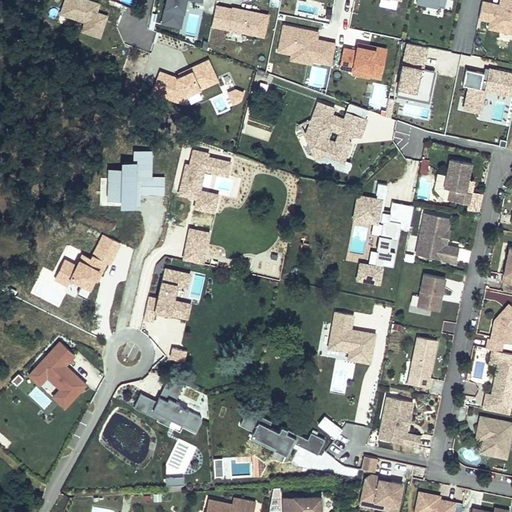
[(98,4),(85,0),(65,0),(61,13),(85,21),(82,31),(99,36),(106,17),(95,13),(98,4)]
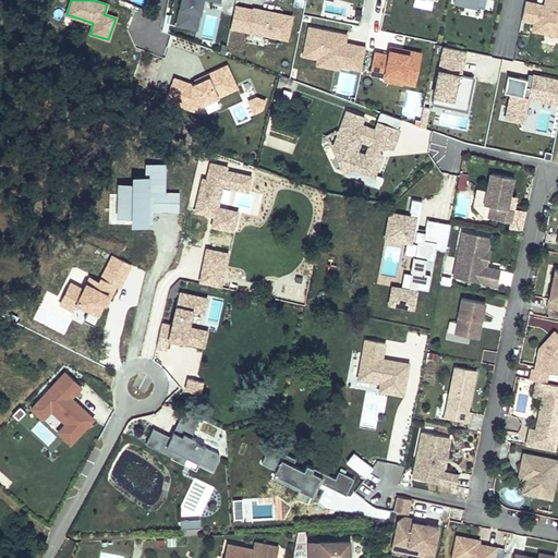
[(218,0),(181,0),(176,25),(197,28),(202,0),(210,0),(219,1),(218,0)]
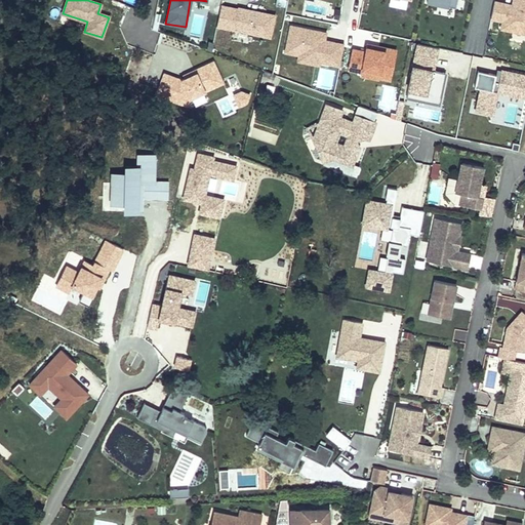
[(524,0),(513,0),(513,5),(494,1),(490,17),(502,21),(501,27),(524,32),(524,29),(524,0)]
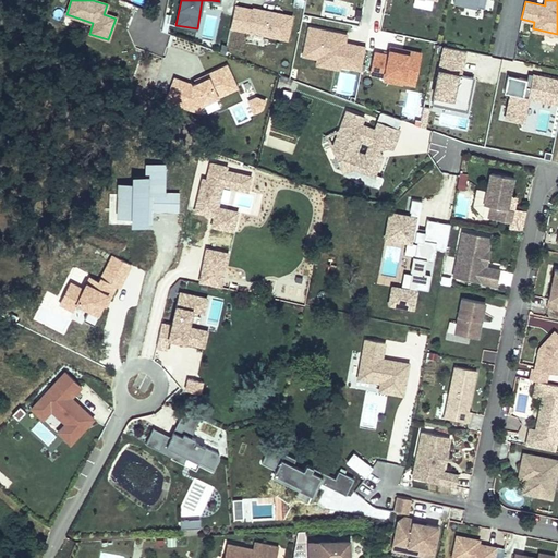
[(291,19),(234,7),(230,27),(286,39),(291,19)]
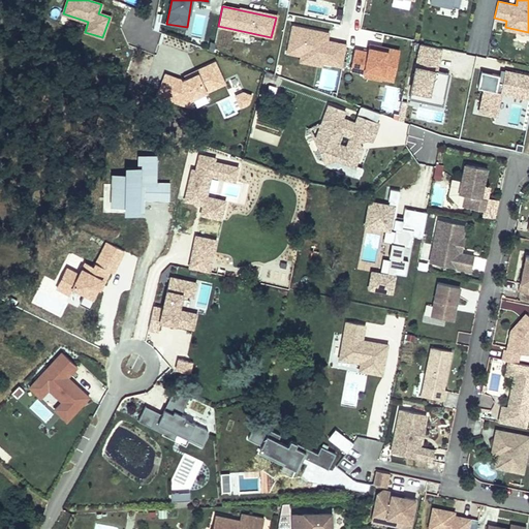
[(161,31),(163,18),(156,17),(154,30),(161,31)]
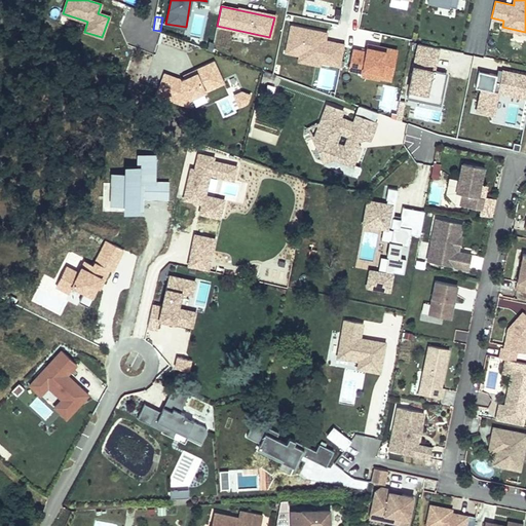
[(327,33),(291,26),(286,52),(299,54),(298,61),(329,67),(330,64),(340,66),(344,44),(325,40),(327,33)]
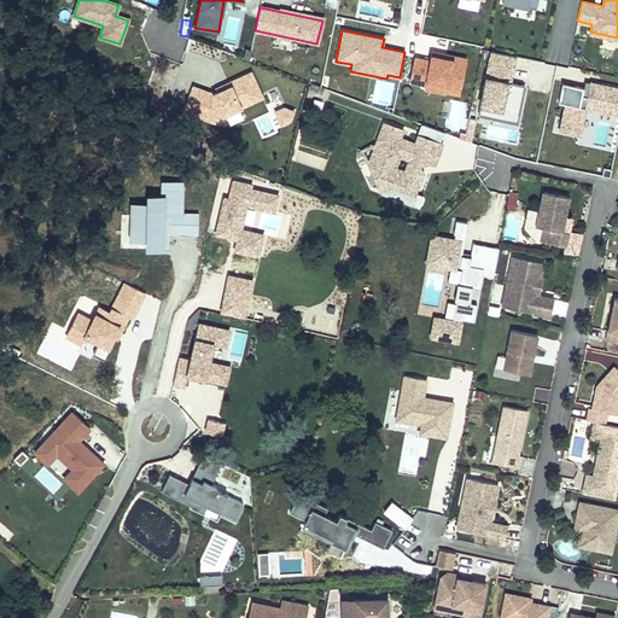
[(430,60),(414,58),(410,81),(425,85),(424,88),(445,93),(447,89),(459,92),(466,58),(431,51),(430,60)]
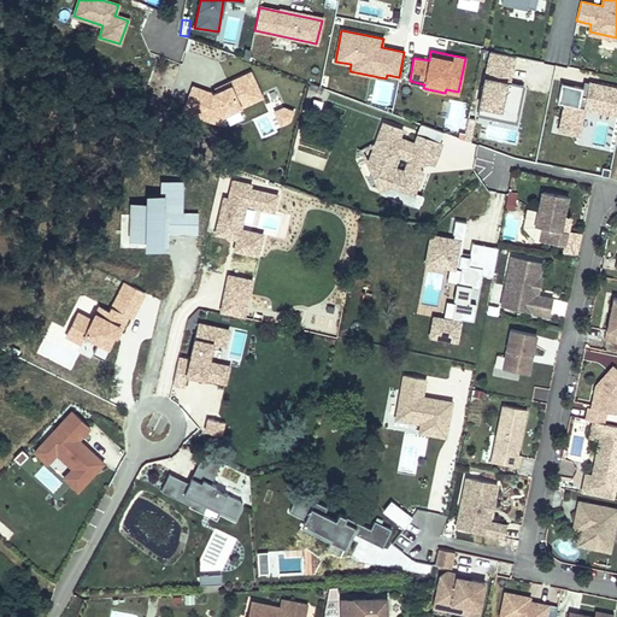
[(513,56),(491,51),(477,113),(516,122),(523,84),(505,81),(507,72),(510,74),(513,56)]
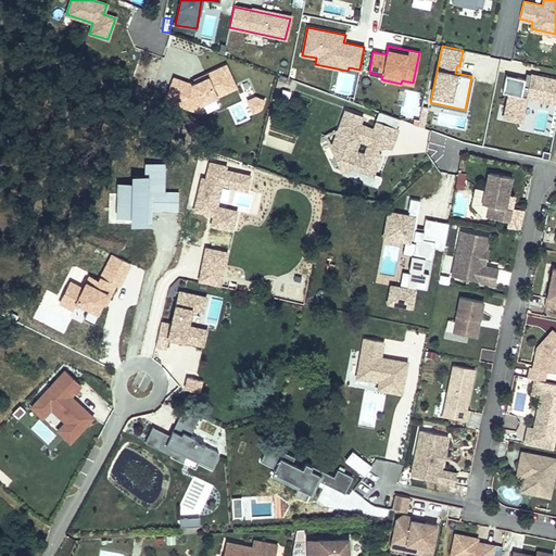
[(226,65),(196,79),(197,84),(192,85),(174,78),(166,100),(198,112),(202,103),(236,88),(226,65)]
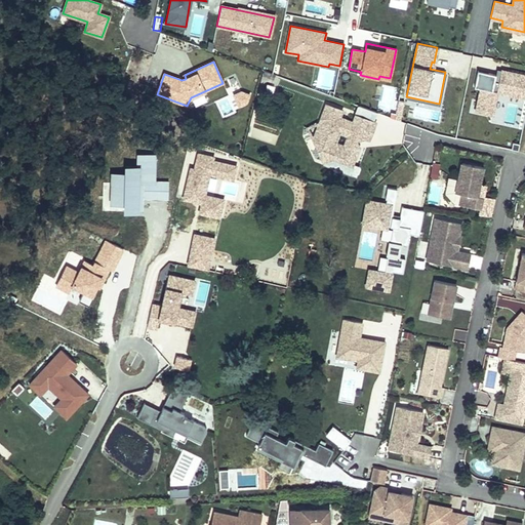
[(524,96),(524,73),(499,68),(497,78),(494,90),(498,90),(524,96)]
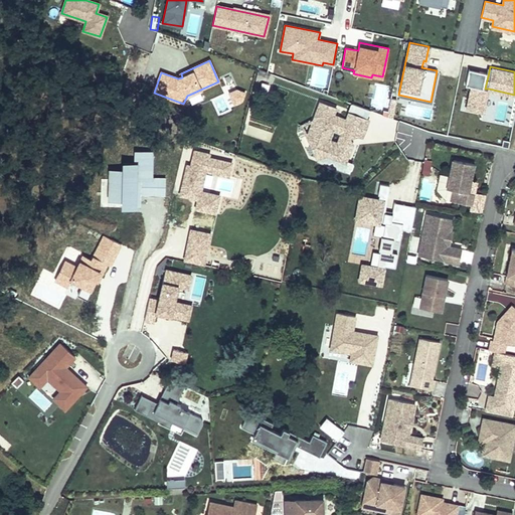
[(488,76),(469,72),(466,88),(471,89),(467,108),(484,112),(489,89),(485,89),(488,76)]
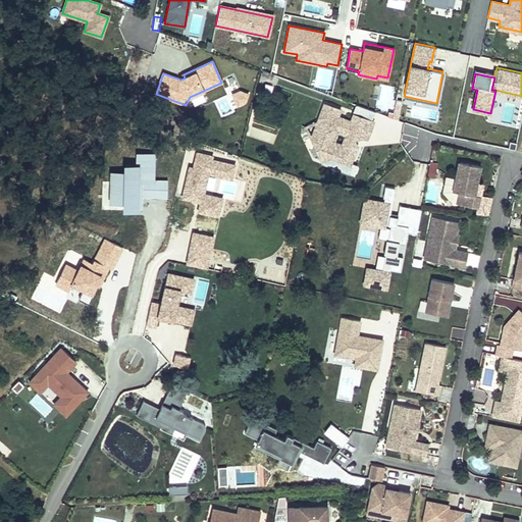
[(248,95),(240,92),(232,95),(238,105),(244,103),(248,95)]
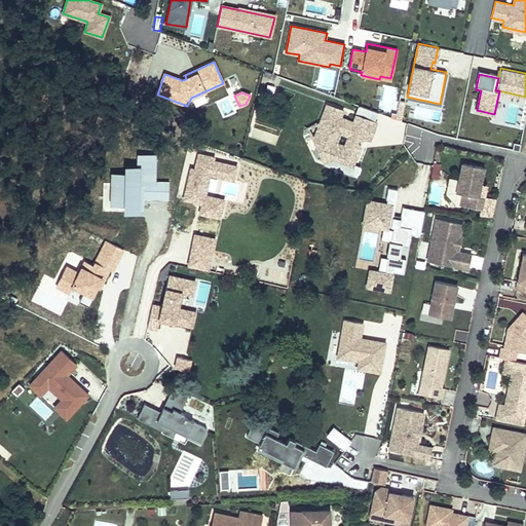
[(227,100),(218,103),(223,116),(232,113),(227,100)]
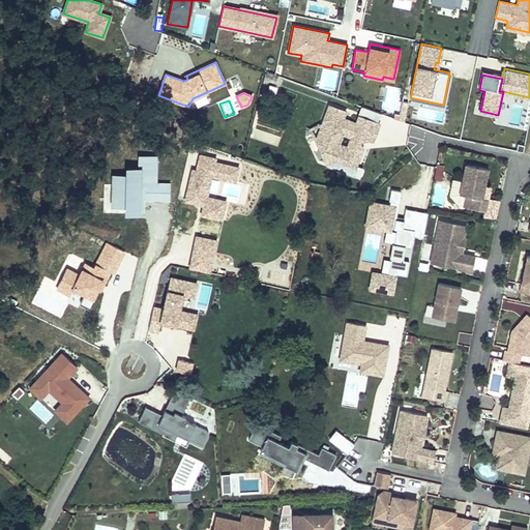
[(409,104),(402,102),(401,116),(400,120),(400,122),(406,123),(409,104)]
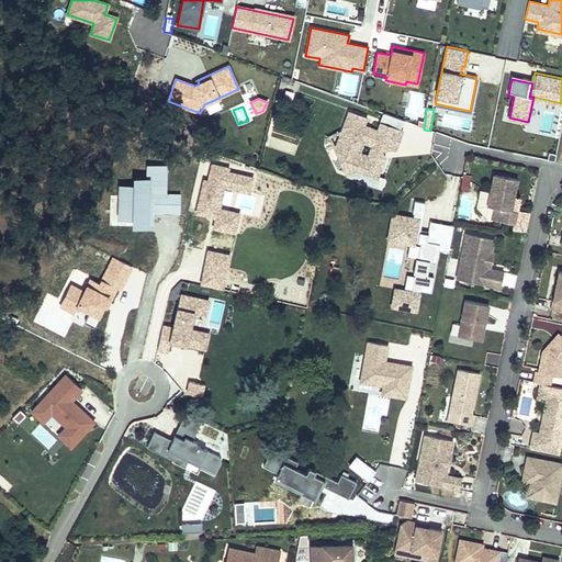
[(404,120),(384,113),(378,131),(364,125),(367,119),(349,112),(341,133),(328,138),(347,175),(356,179),(363,176),(368,183),(381,187),(384,179),(378,177),(384,158),(379,156),(383,145),(395,149),(402,132),(400,131),(404,120)]
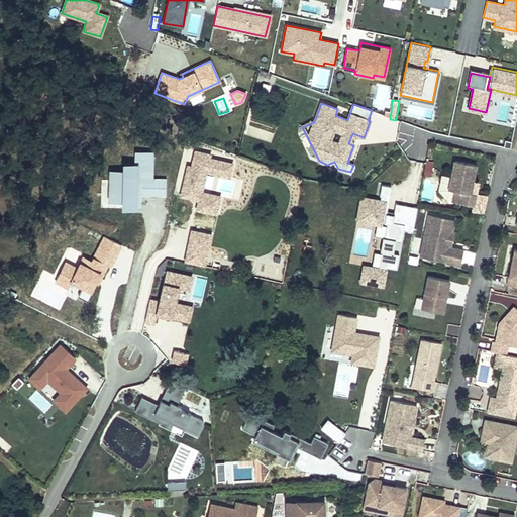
[(213,154),(195,150),(191,167),(188,167),(180,199),(198,204),(197,211),(216,216),(221,198),(203,193),(208,176),(230,181),(234,164),(212,158),(213,154)]
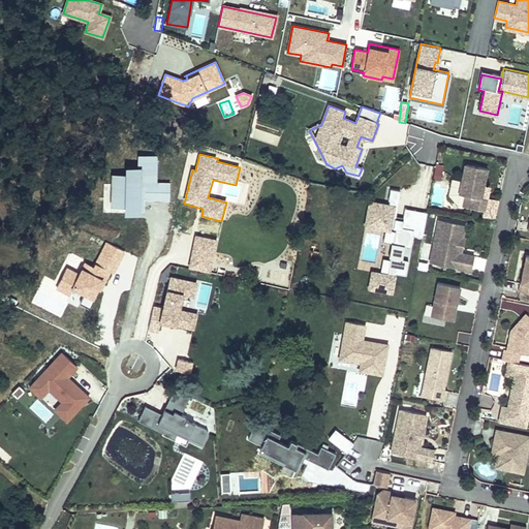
[(126,177),(112,176),(111,208),(125,208),(125,217),(144,218),(145,201),(169,203),(170,184),(157,184),(157,157),(139,157),(138,170),(126,169),(126,177)]
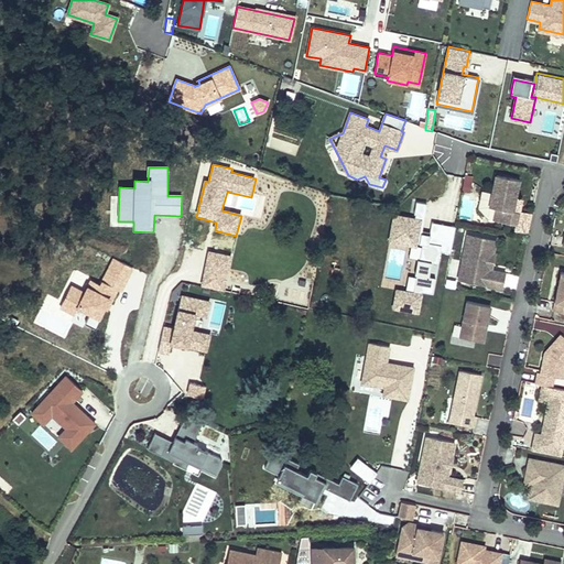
[(519,180),(497,175),(490,207),(497,208),(495,220),(514,225),(513,230),(529,234),(532,215),(520,213),(523,201),(516,199),(519,180)]
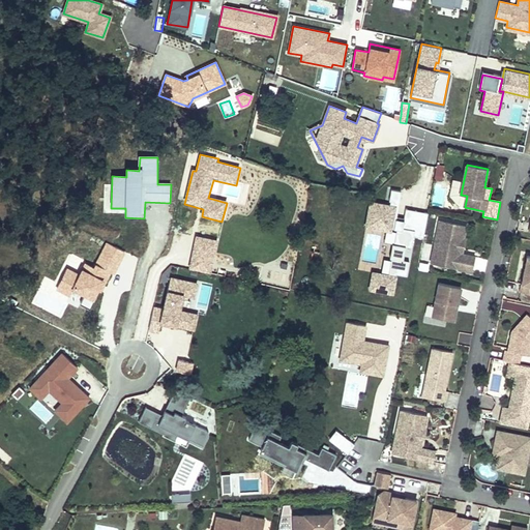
[(441,181),(443,172),(436,170),(434,179),(441,181)]
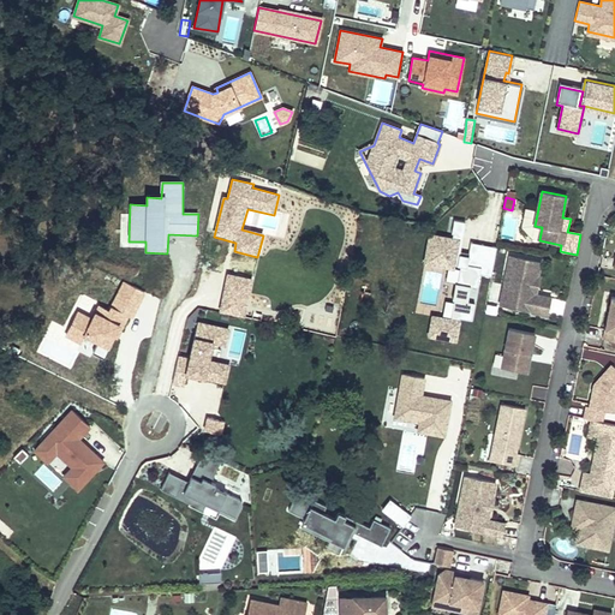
[(466,222),(454,220),(452,233),(453,233),(452,239),(431,234),(424,263),(453,268),(453,266),(460,267),(458,284),(455,284),(452,299),(454,299),(451,320),(434,317),(430,336),(447,339),(447,335),(457,336),(460,318),(472,321),(475,304),(469,302),(472,287),(478,287),(481,274),(491,276),(496,246),(471,242),(469,256),(460,254),(466,222)]
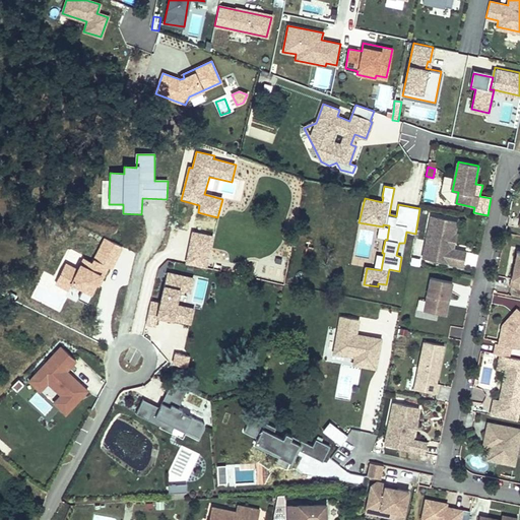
[(457,220),(431,215),(426,241),(432,241),(428,259),(463,266),(466,251),(454,249),(448,248),(451,233),(455,234),(457,220)]
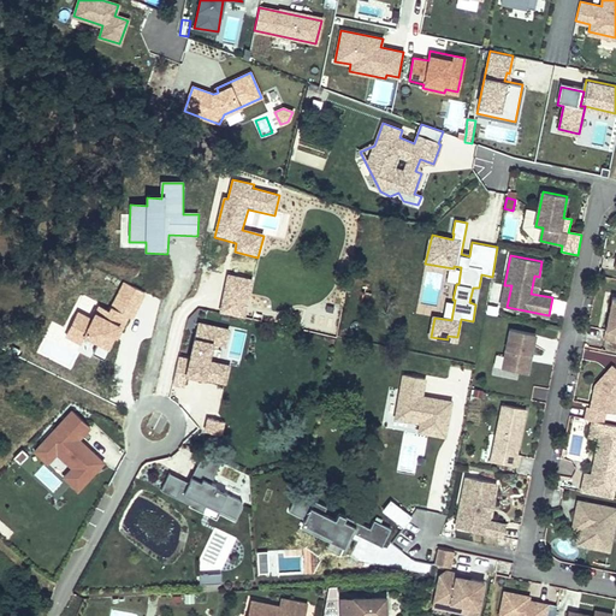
[(254,277),(229,271),(219,311),(244,317),(254,277)]
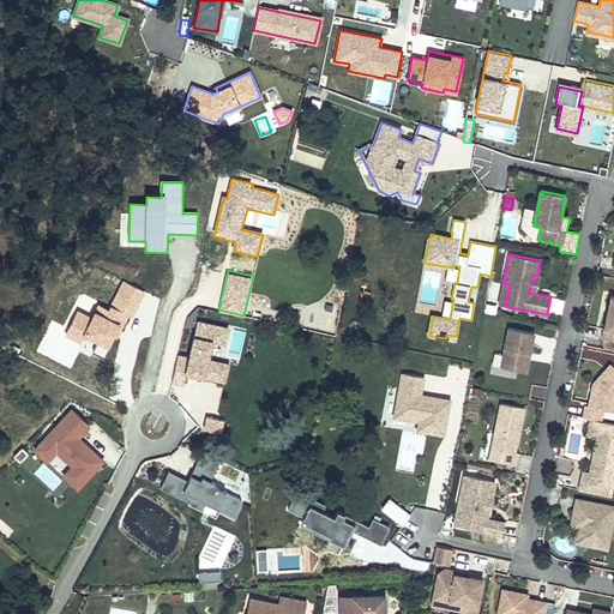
[(537,276),(533,275),(529,293),(536,294),(540,276),(537,276)]
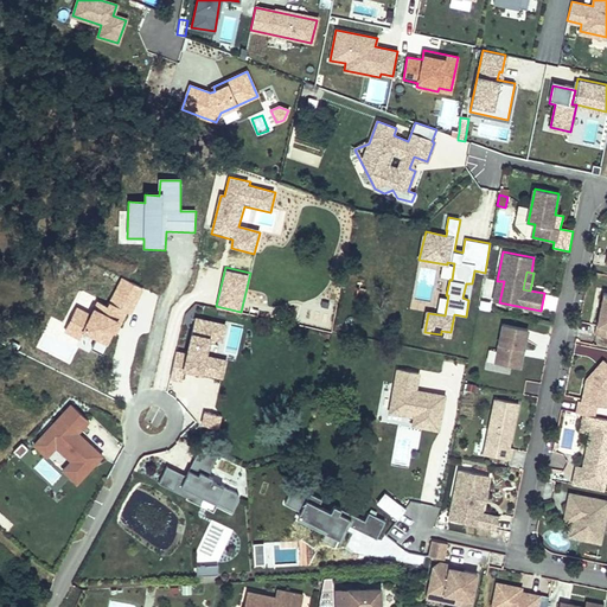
[(141,289),(121,280),(109,306),(97,300),(91,313),(78,306),(66,331),(80,338),(76,346),(90,352),(93,349),(102,353),(117,324),(120,325),(128,310),(131,311),(141,289)]
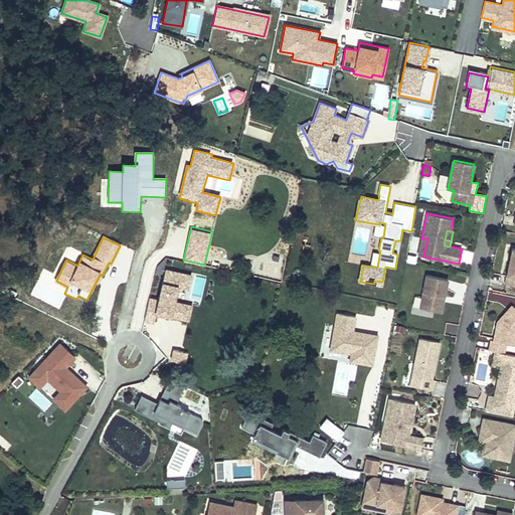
[(427,238),(421,238),(418,255),(423,256),(427,238)]
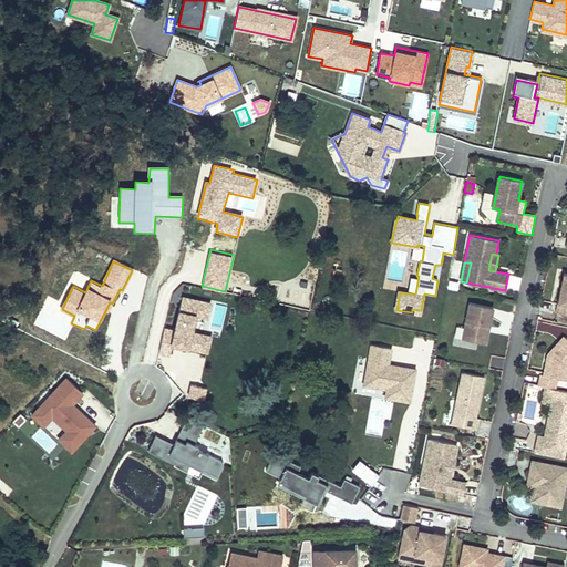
[(566,272),(564,272),(562,282),(565,284),(564,287),(562,287),(556,311),(566,313),(566,272)]
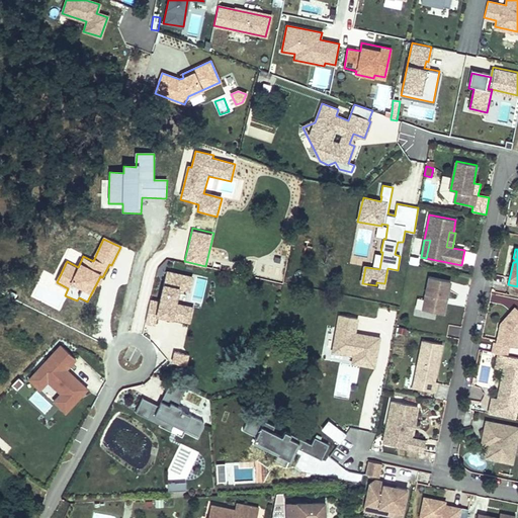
[(192,276),(167,269),(159,301),(152,299),(146,324),(155,326),(157,316),(189,324),(193,308),(185,306),(192,276)]
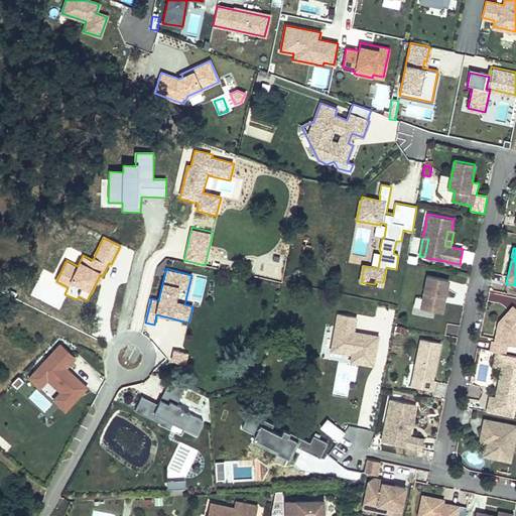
[(444,297),(448,279),(427,275),(420,308),(441,313),(443,301),(441,301),(442,297),(444,297)]
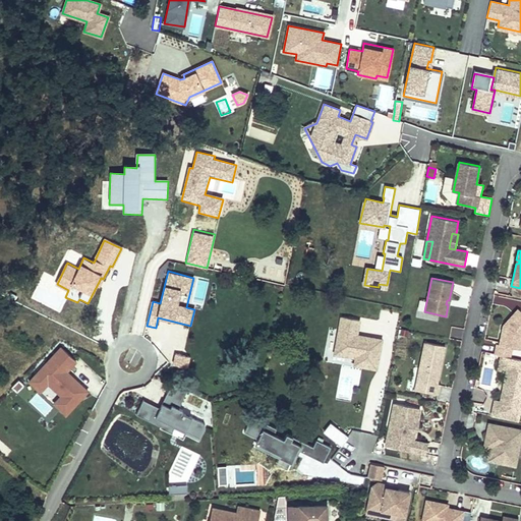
[(495,354),(502,356),(509,358),(511,347),(520,349),(520,311),(518,309),(504,326),(500,345),(497,344),(495,354)]
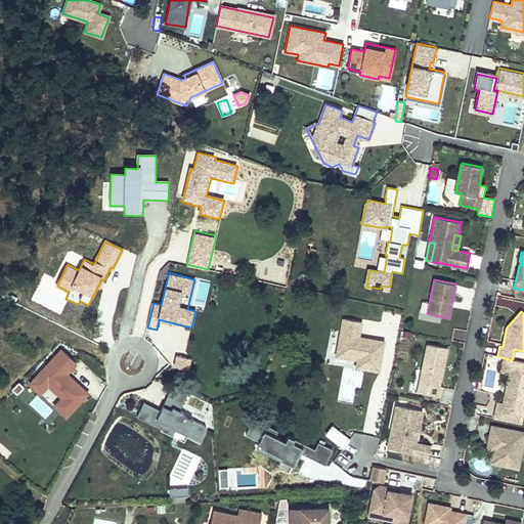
[(361,321),(343,318),(336,355),(358,359),(357,366),(377,370),(382,342),(358,338),(361,321)]
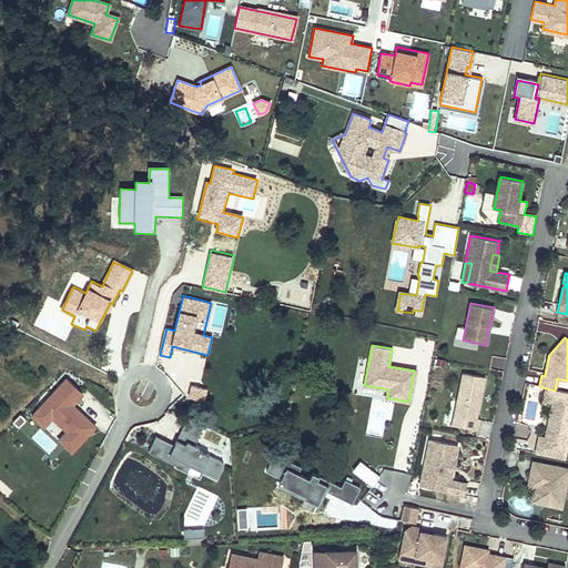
[(485,377),(463,373),(454,415),(463,417),(460,426),(477,429),(479,419),(477,418),(480,401),(478,399),(479,394),(482,394),(485,377)]
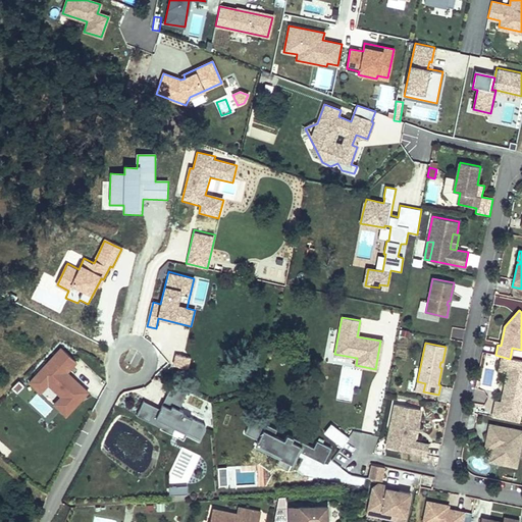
[(76,362),(61,348),(30,382),(41,393),(48,383),(61,397),(54,404),(66,415),(88,392),(72,377),(71,379),(65,374),(76,362)]
